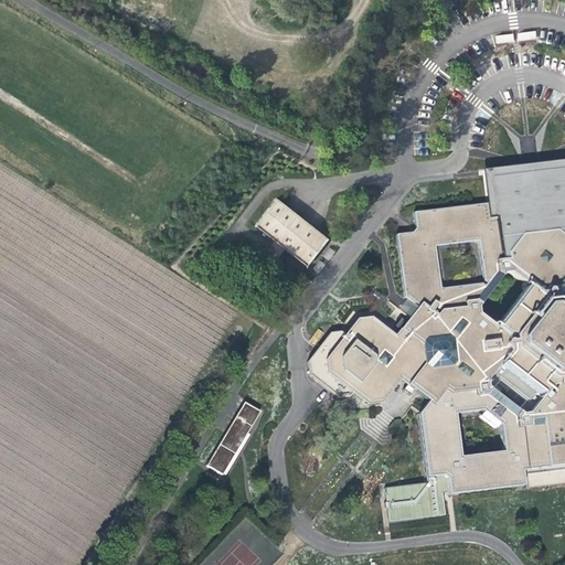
[(415,412),(422,475),(437,472),(443,476),(444,492),(519,484),(518,470),(522,470),(523,470),(564,465),(564,163),(484,174),(487,204),(414,213),(416,227),(409,233),(395,234),(403,297),(415,306),(404,320),(400,317),(394,323),(398,328),(393,333),(370,316),(355,318),(343,332),(339,329),(330,330),(305,362),(307,374),(337,397),(348,396),(351,393),(365,405),(380,403),(398,379),(405,384),(402,388),(409,395),(413,391),(425,401),(415,412)]
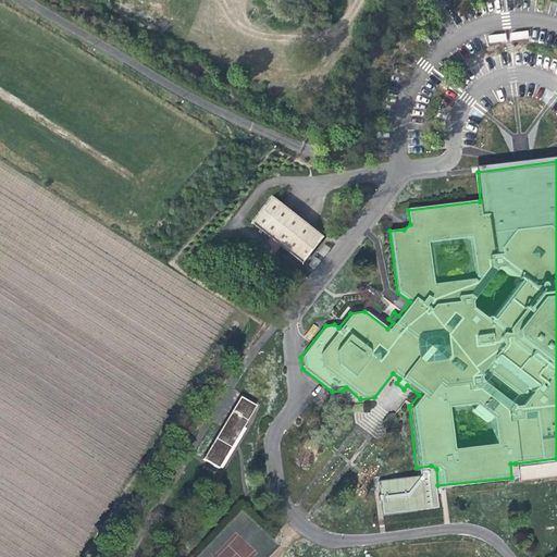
[(250,223),(293,254),(313,229),(270,197),(250,223)]
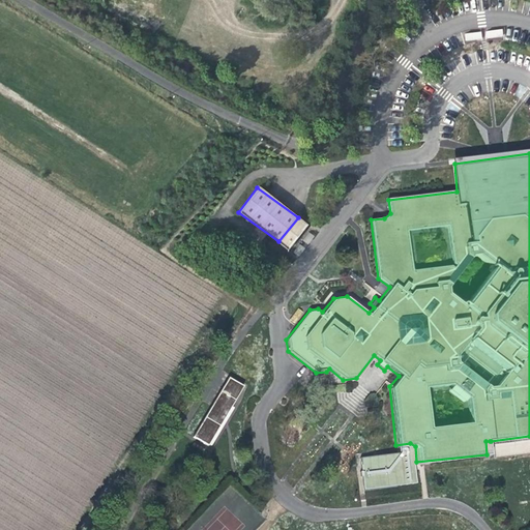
[(298,217),(278,241),(286,247),(304,223),(298,217)]
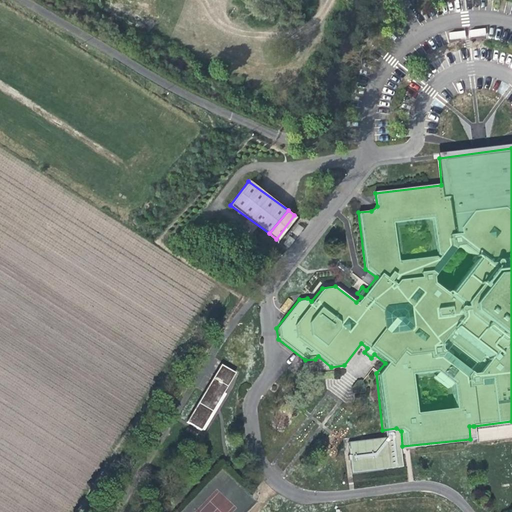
[(220,364),(185,422),(199,430),(200,429),(222,392),(234,373),(220,364)]
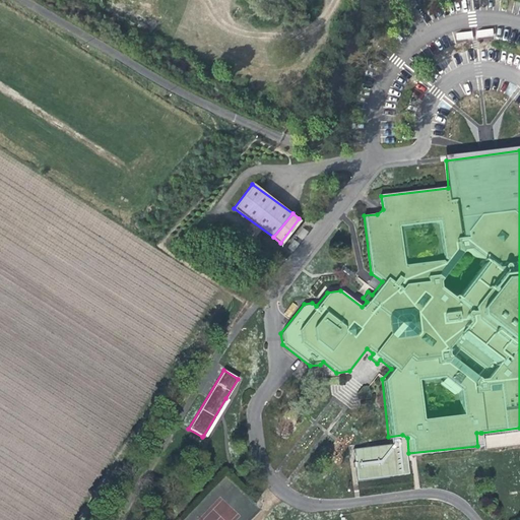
[(228,400),(225,398),(203,436),(205,437),(228,400)]
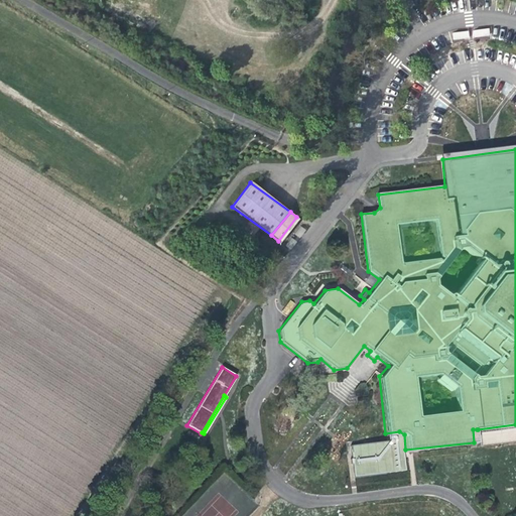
[(515,440),(515,424),(478,429),(477,429),(479,444),(515,440)]
